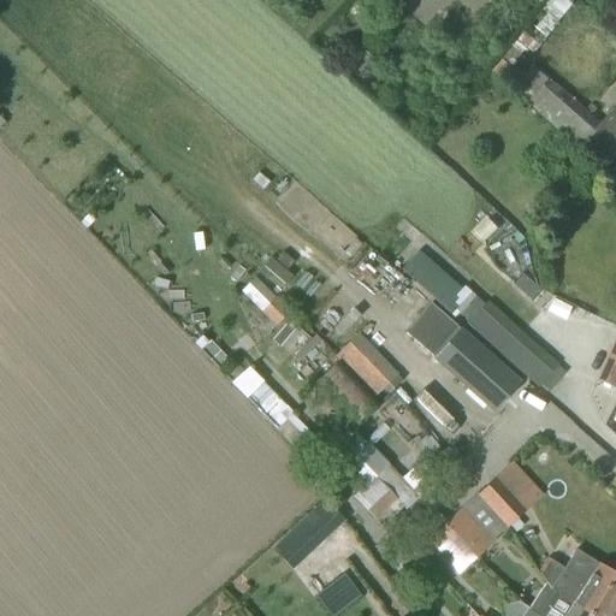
[(569,0),(551,0),(521,42),(535,53),(573,3),(569,0)]
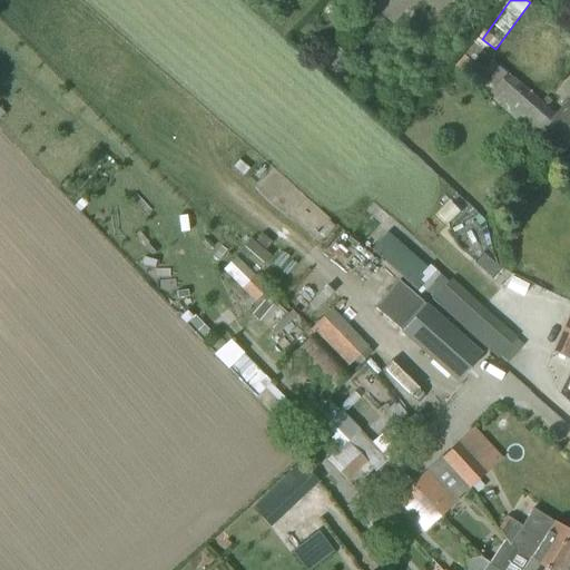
[(467,77),(553,154),(569,134),(569,102),(568,101),(554,116),(492,61),(485,69),(479,62),(467,77)]
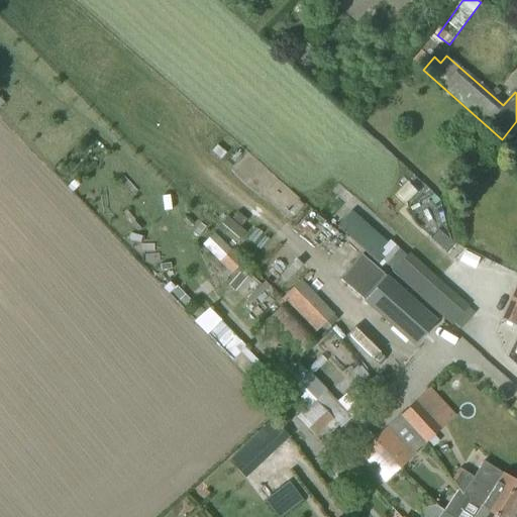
[(217,260),(228,273),(241,262),(230,248),(217,260)]
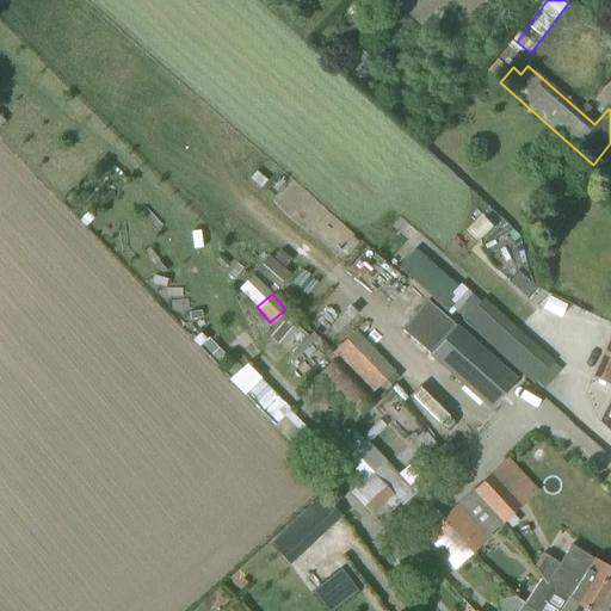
[(532,383),(551,362),(481,300),(480,302),(470,294),(455,310),(464,319),(463,321),(532,383)]
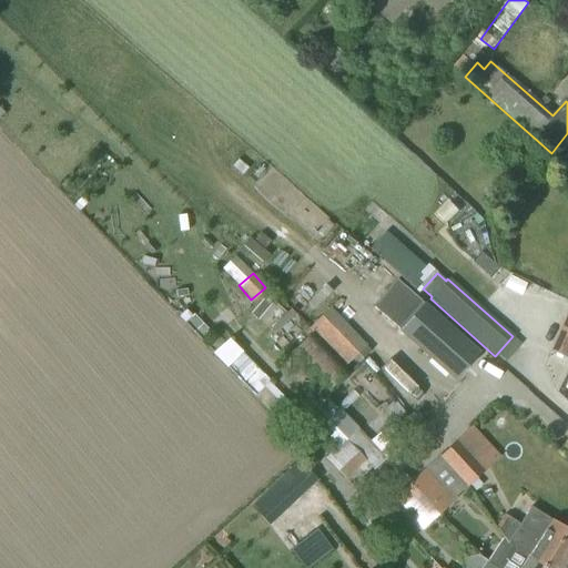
[(373,306),(423,350),(455,378),(479,353),(446,323),(396,280),(373,306)]
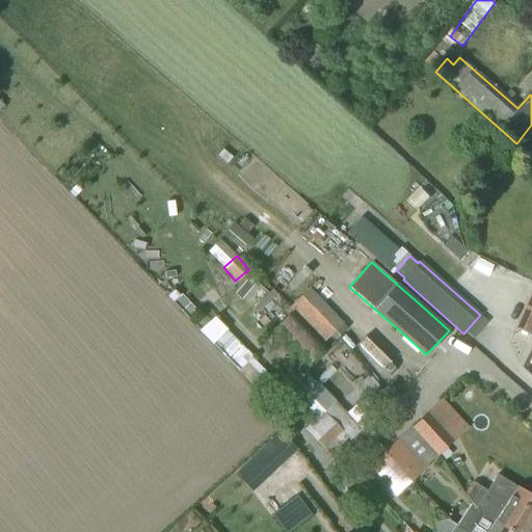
[(531,335),(531,314),(525,311),(516,328),(531,335)]
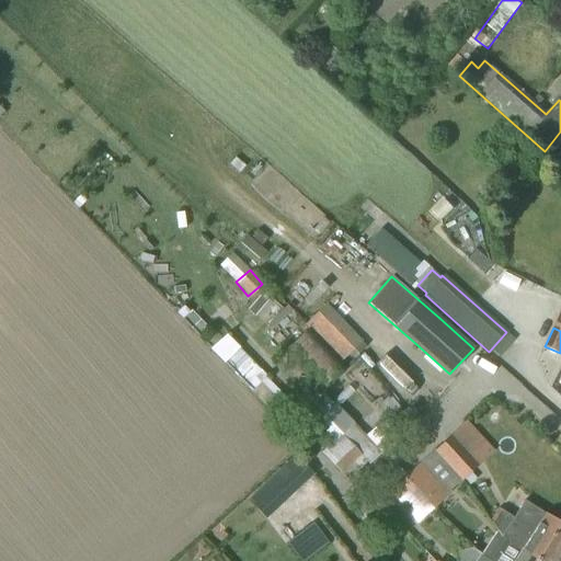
[(307,330),(286,350),(322,388),(343,368),(307,330)]
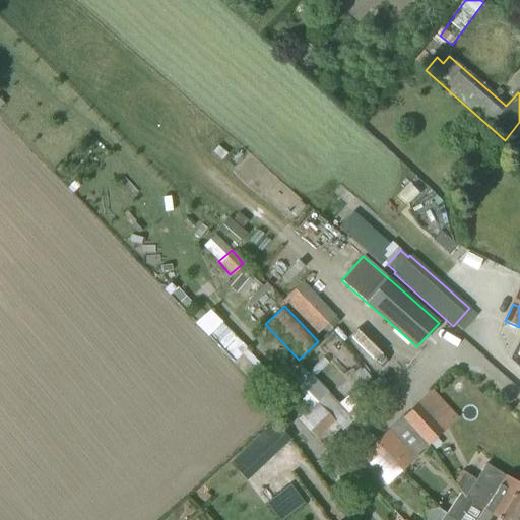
[(207,309),(193,321),(248,379),(262,366),(207,309)]
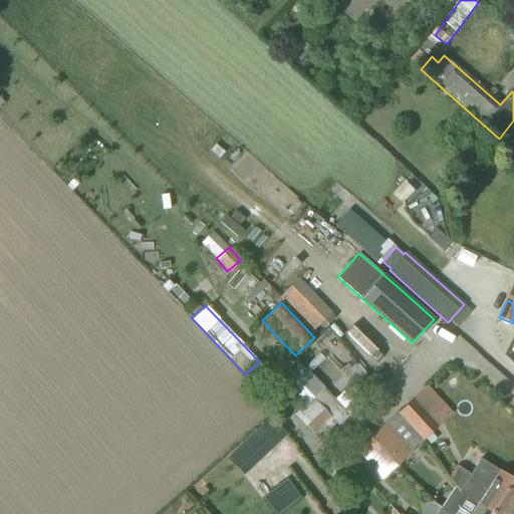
[(310,435),(330,417),(336,425),(348,414),(334,399),(333,400),(323,388),(322,389),(307,370),(292,383),(300,393),(295,398),(303,406),(293,415),(310,435)]
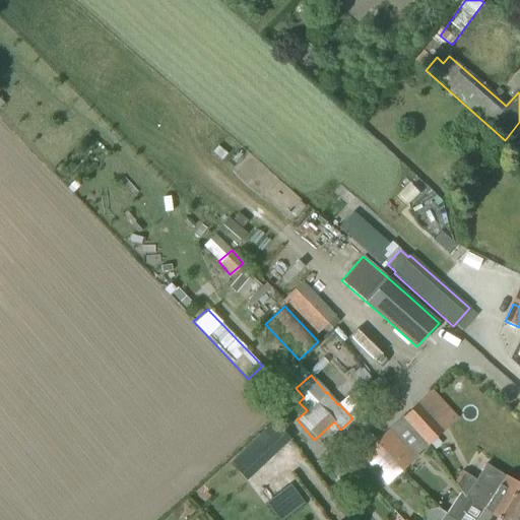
[(429,444),(443,431),(418,403),(403,417),(429,444)]
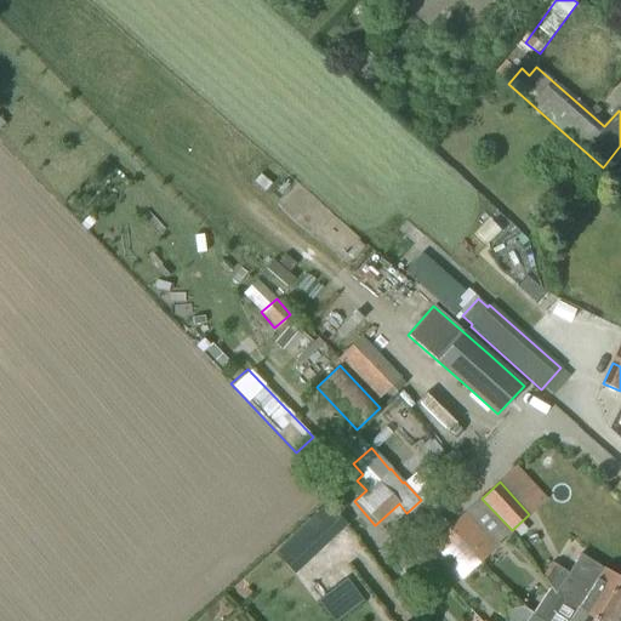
[(274,554),(255,571),(275,593),(294,576),(347,525),(328,505),(274,554)]
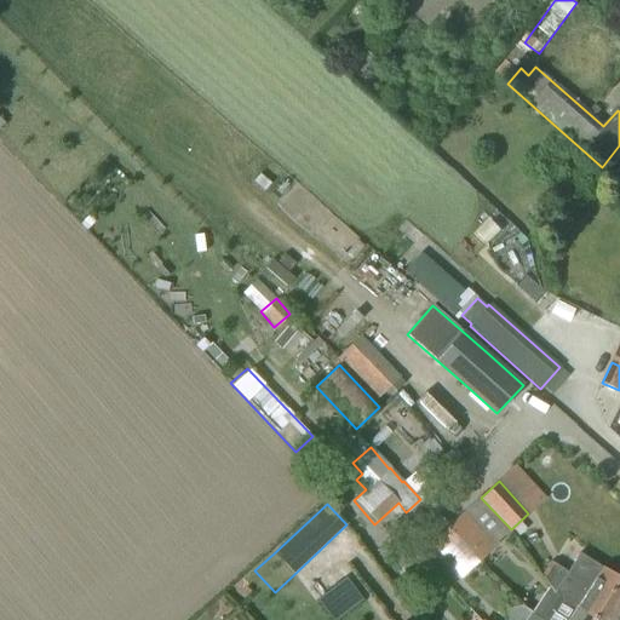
[(448,528),(477,560),(495,544),(466,511),(448,528)]
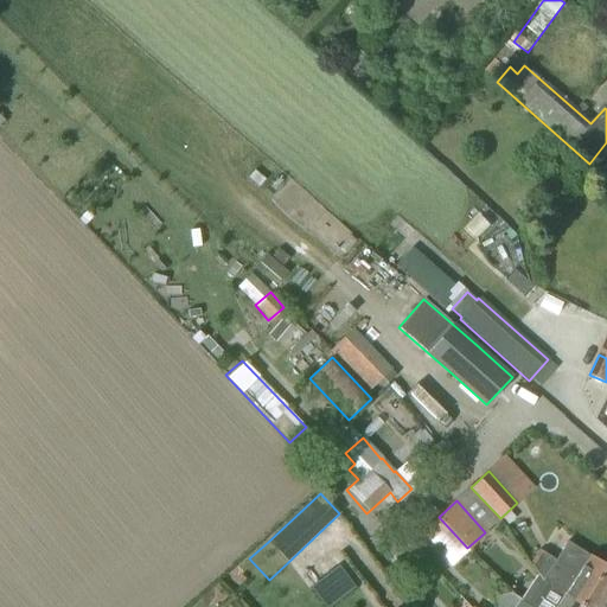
[(467,548),(439,517),(421,532),(451,564),(467,548)]
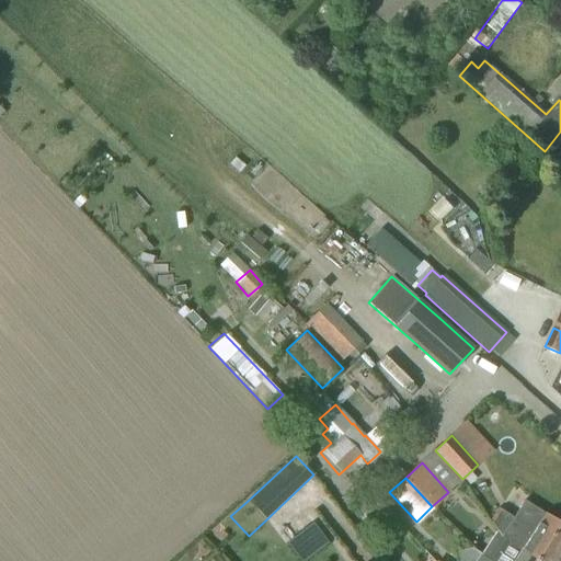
[(560,524),(523,501),(513,517),(501,510),(492,522),(497,530),(495,531),(539,560),(560,560),(560,557),(560,553),(560,524)]
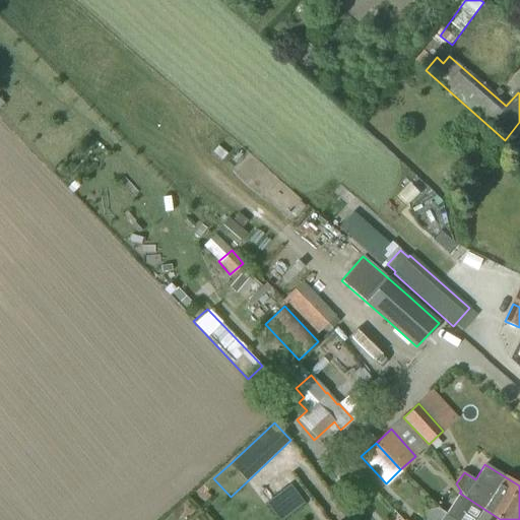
[(450,517),(455,519),(500,519),(459,493),(446,513),(450,517)]
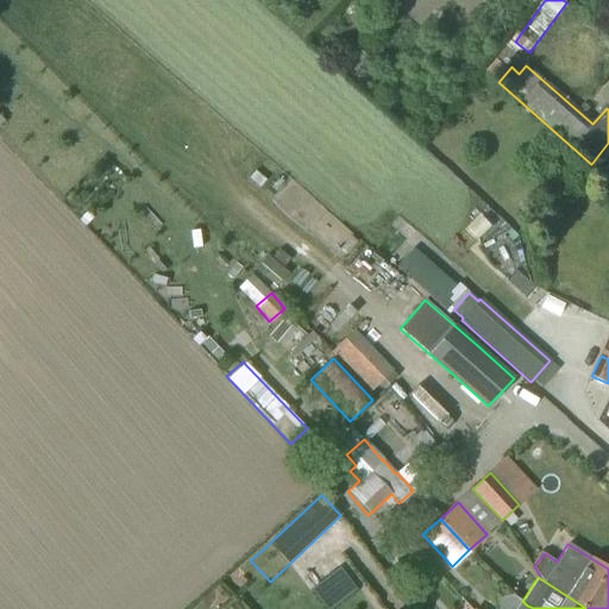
[(533,608),(527,606),(522,601),(512,595),(498,597),(495,604),(495,608),(533,608)]
